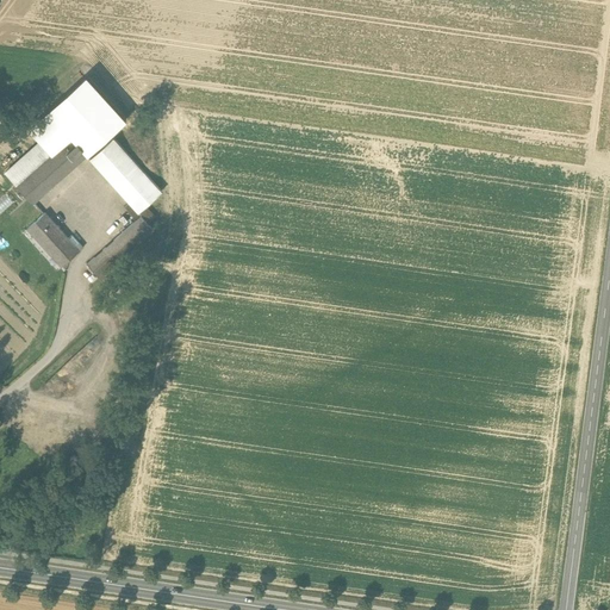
[(126,122),(86,76),(29,129),(41,142),(5,172),(32,204),(126,122)]
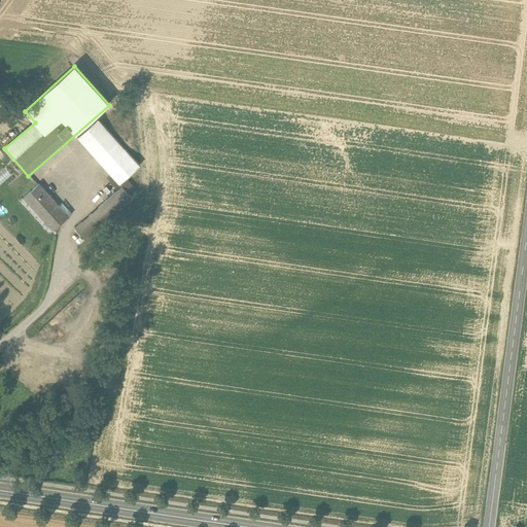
[(140,167),(99,120),(78,138),(120,185),(140,167)]
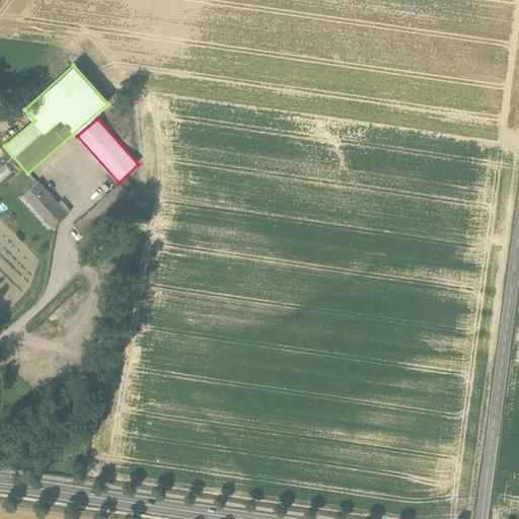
[(4,164),(0,168),(0,180),(11,170),(4,164)]
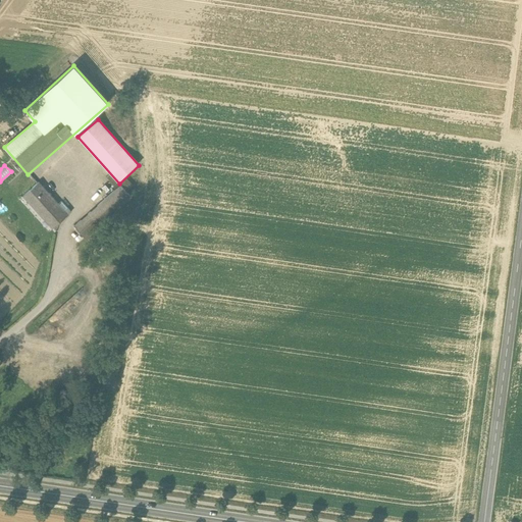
[(67,216),(38,183),(23,196),(53,229),(67,216)]
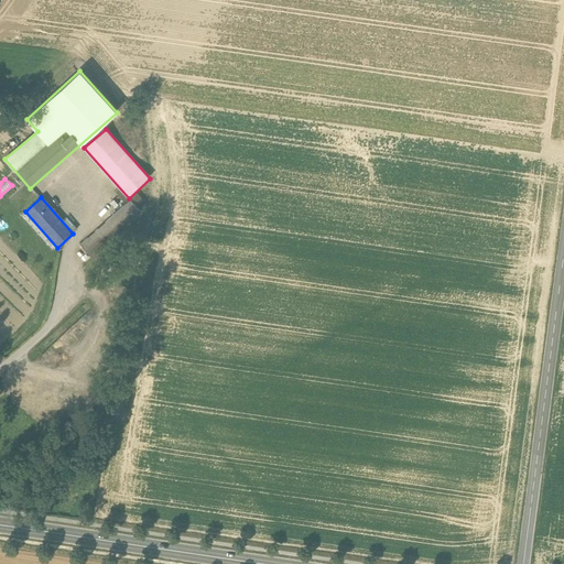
[(142,214),(131,201),(80,245),(93,258),(142,214)]
